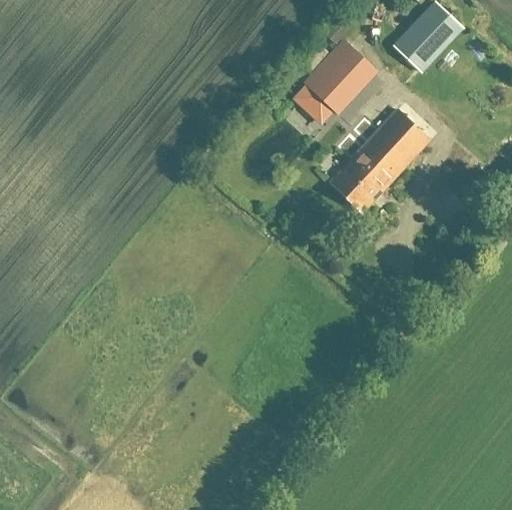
[(436,0),(395,43),(423,71),(465,27),(436,0)]
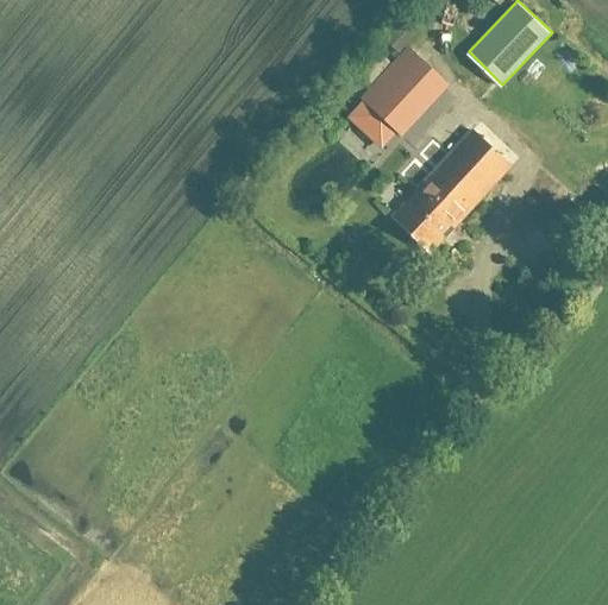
[(371,82),(392,60),(376,44),(355,67),(371,82)]
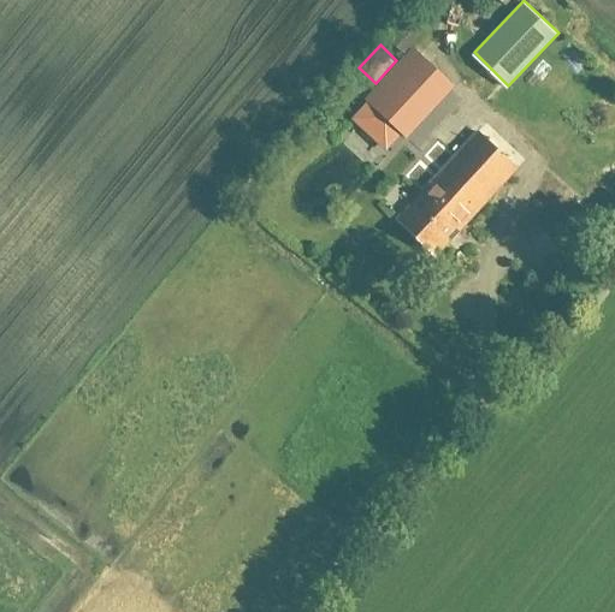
[(385,150),(397,137),(378,119),(430,63),(414,48),(367,100),(350,118),(385,150)]
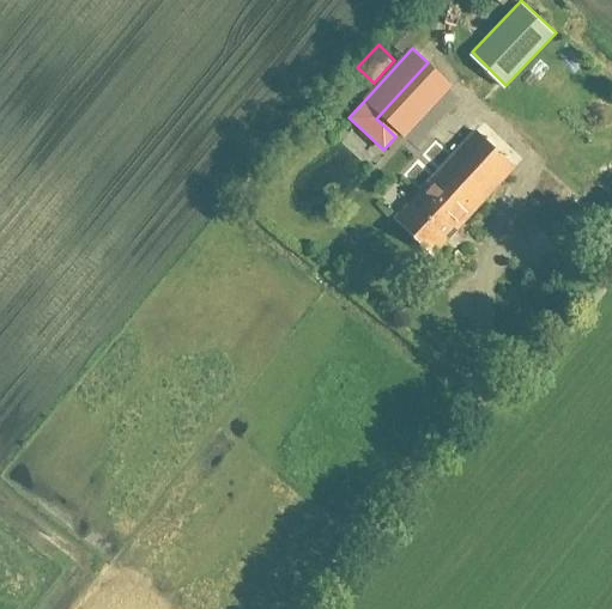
[(425,83),(393,114),(410,132),(443,101),(425,83)]
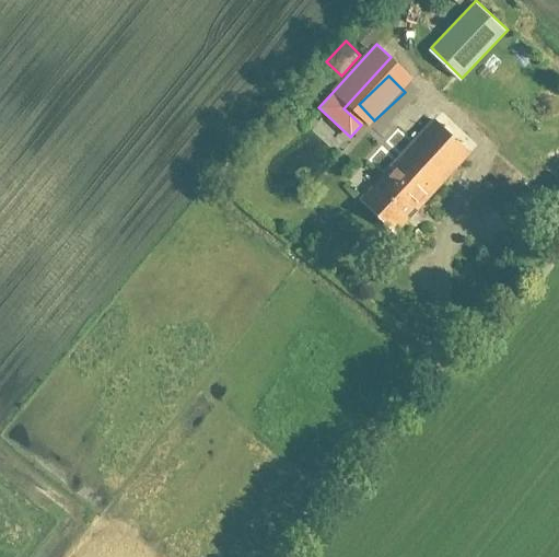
[(435,117),(399,157),(362,197),(397,230),(434,189),(472,150),(435,117)]
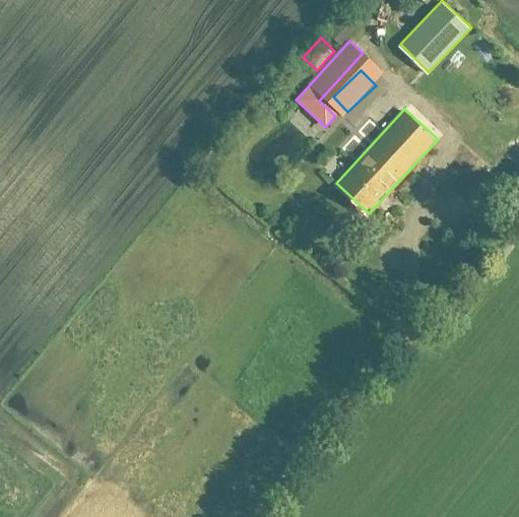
[(339,176),(354,157),(346,151),(331,170),(339,176)]
